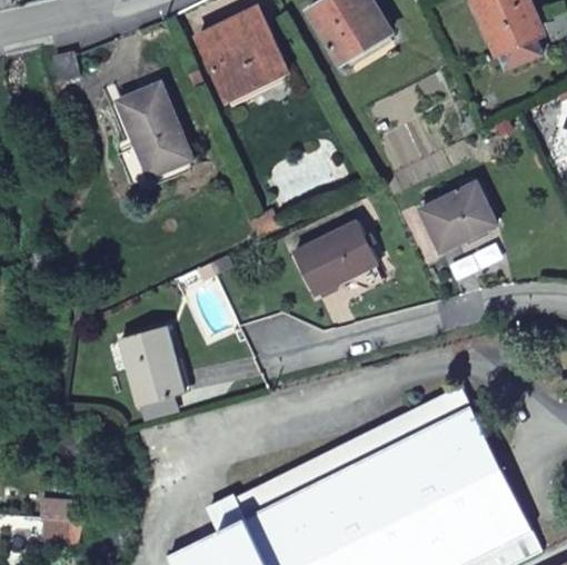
[(370,0),(327,0),(311,10),(344,62),(390,35),(370,0)]
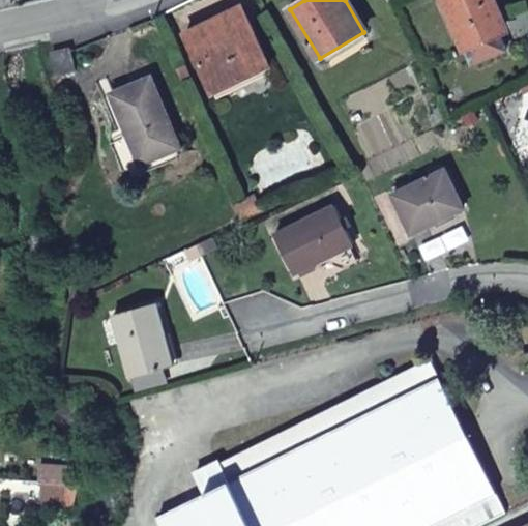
[(442,0),(464,51),(470,49),(502,35),(507,33),(494,0),(442,0)]
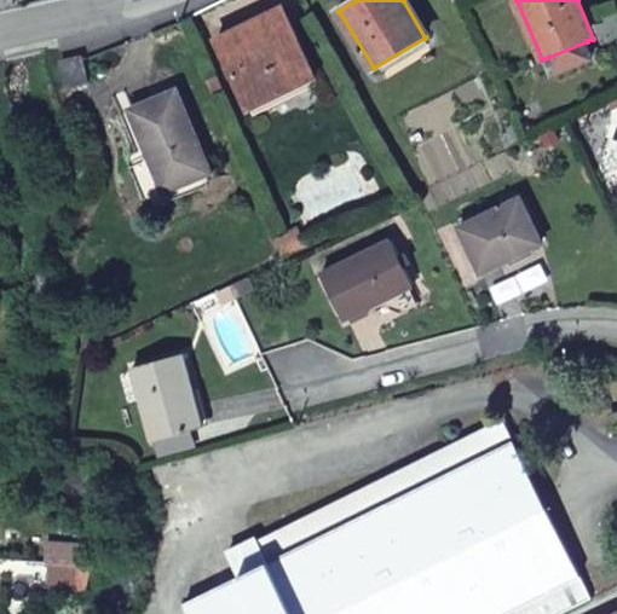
[(280,9),(215,38),(249,109),(313,77),(280,9)]
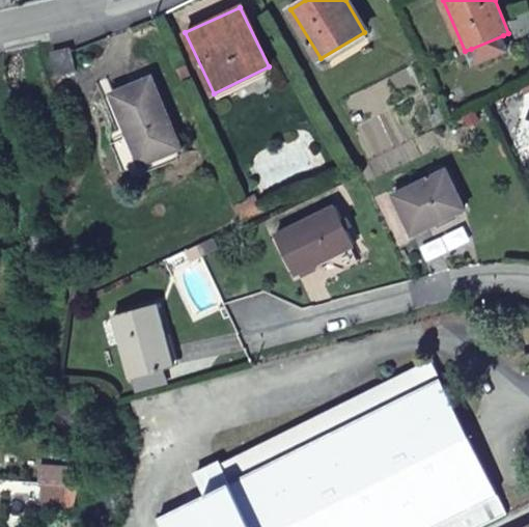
[(503,35),(471,49),(478,64),(510,50),(503,35)]
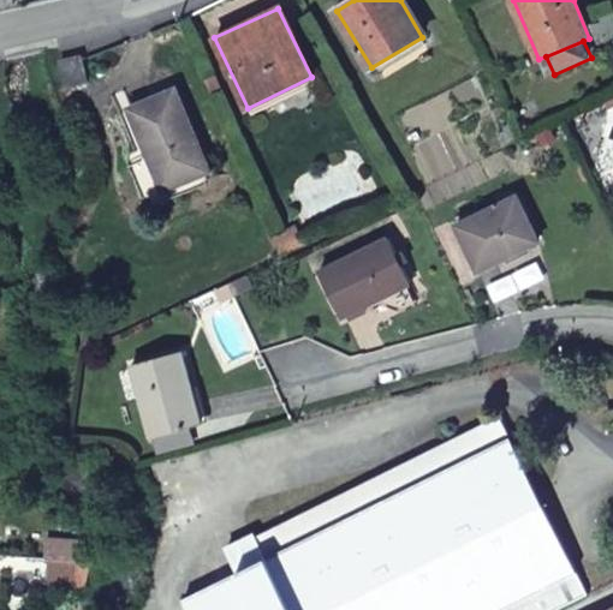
[(66,87),(88,82),(82,57),(60,61),(66,87)]
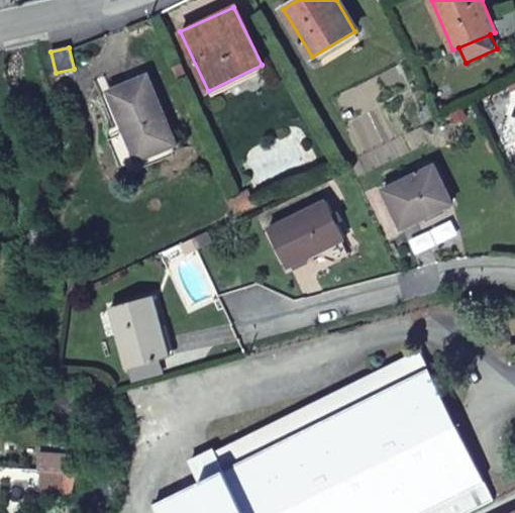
[(176,145),(146,75),(107,91),(125,133),(108,140),(119,167),(136,162),(176,145)]
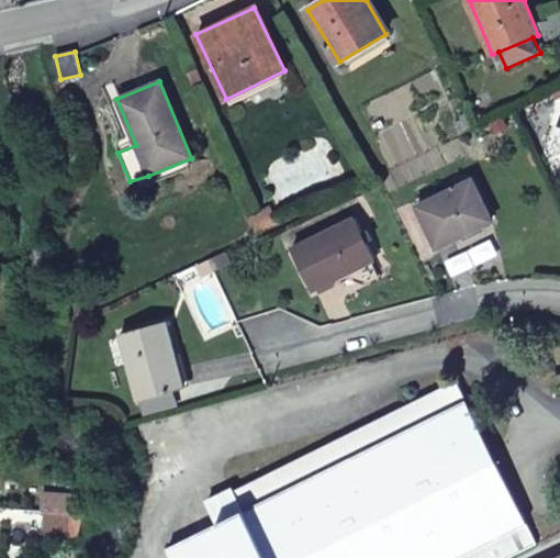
[(465,119),(454,124),(459,135),(470,130),(465,119)]
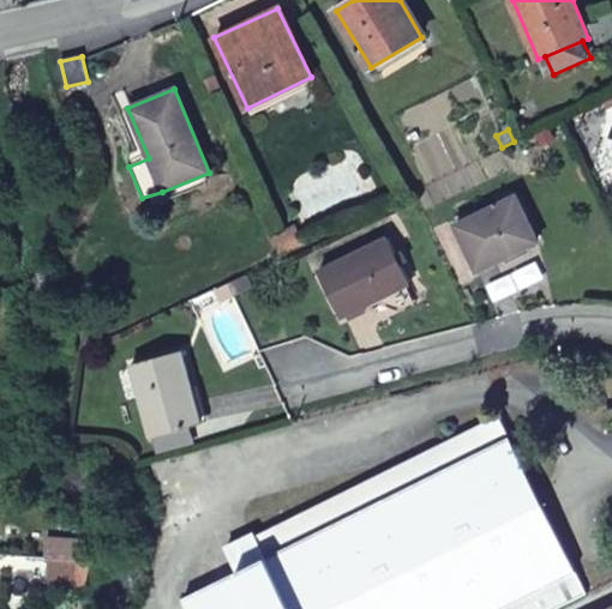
[(515,197),(455,225),(475,271),(537,242),(515,197)]
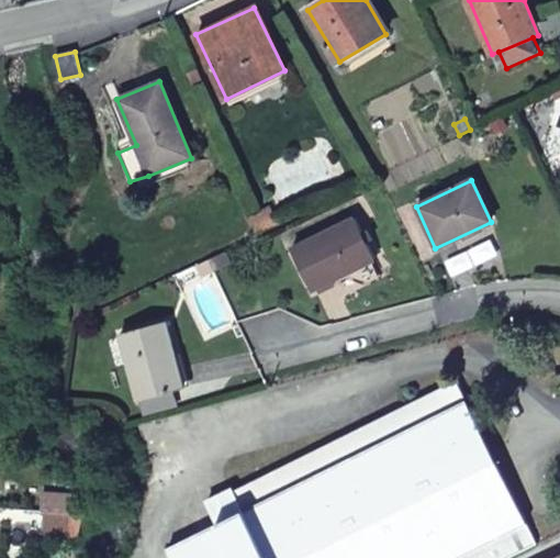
[(354,219),(290,249),(311,290),(373,258),(354,219)]
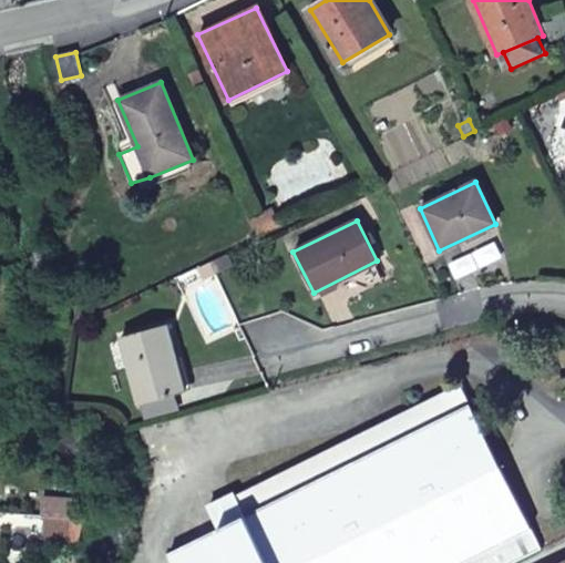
[(214,275),(208,263),(199,267),(204,278),(214,275)]
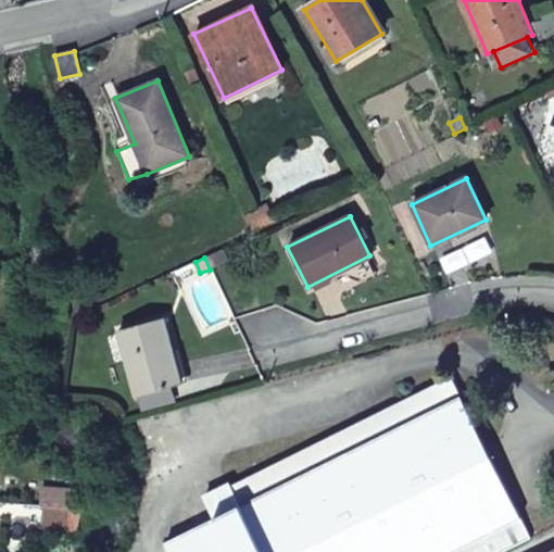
[(118,330),(137,396),(180,384),(162,318),(118,330)]
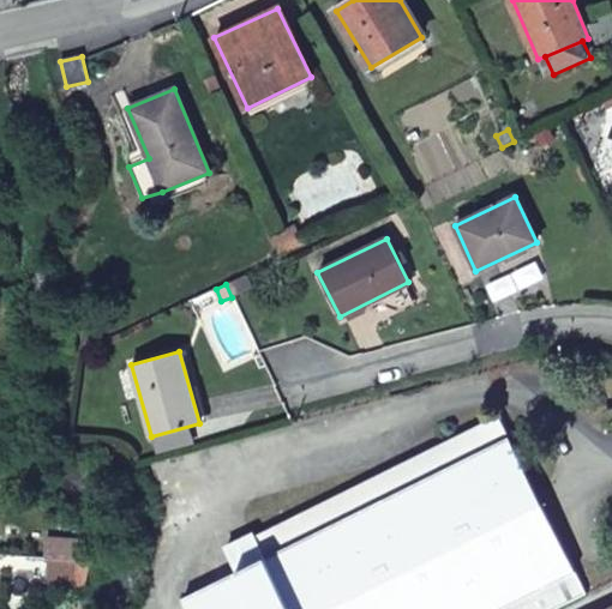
[(497,416),(252,536),(262,560),(184,598),(187,608),(544,608),(583,590),(497,416)]
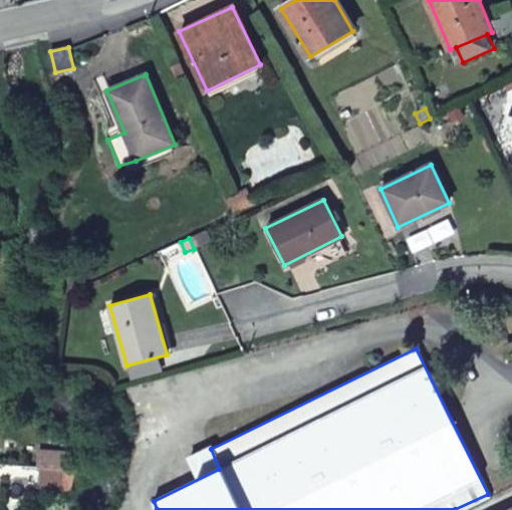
[(76,474),(68,456),(36,454),(35,471),(62,473),(76,474)]
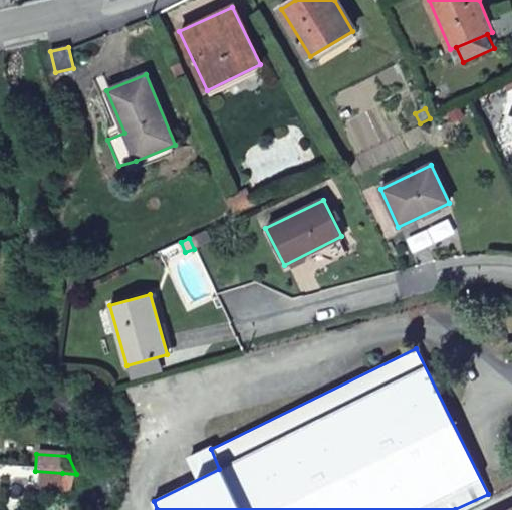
[(83,474),(76,474),(62,473),(61,493),(81,490),(83,474)]
